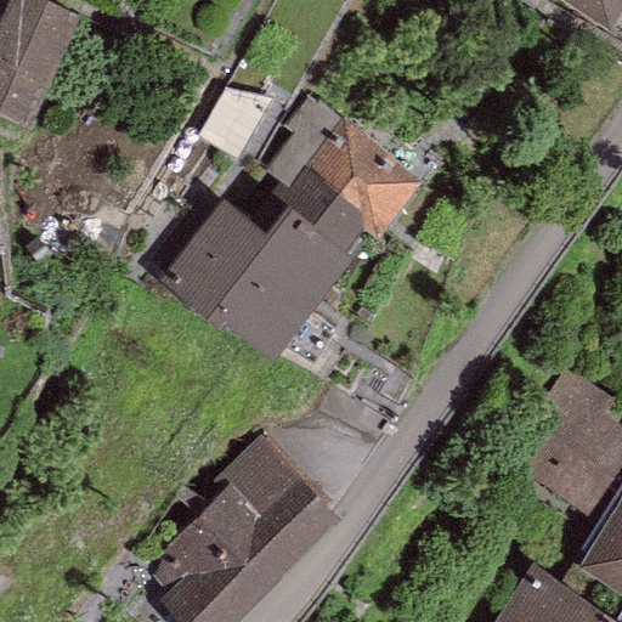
[(49,0),(0,0),(0,1),(0,92),(22,102),(61,5),(49,0)]
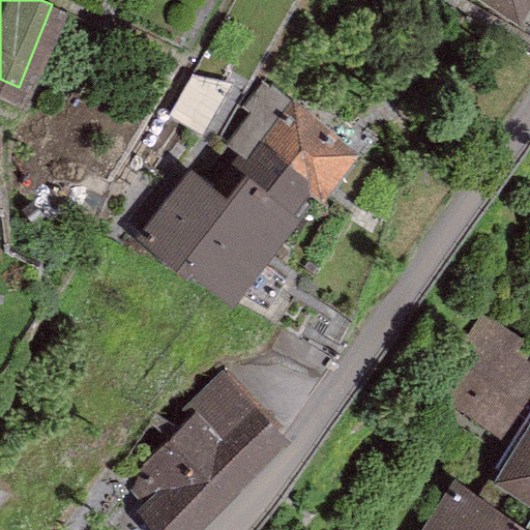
[(529,0),(471,0),(521,30),(529,13),(529,0)]
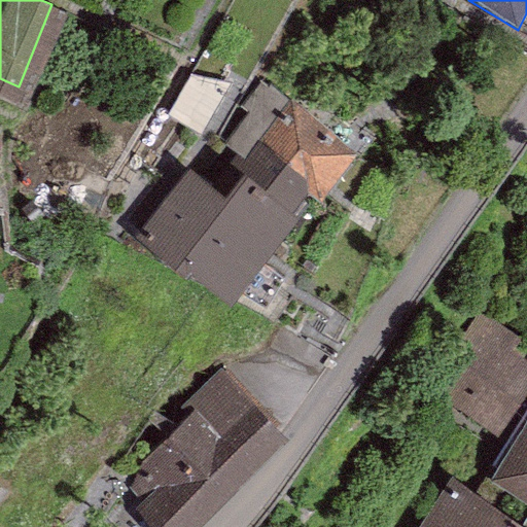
[(290,99),(258,140),(305,178),(304,188),(320,199),(354,151),(290,99)]
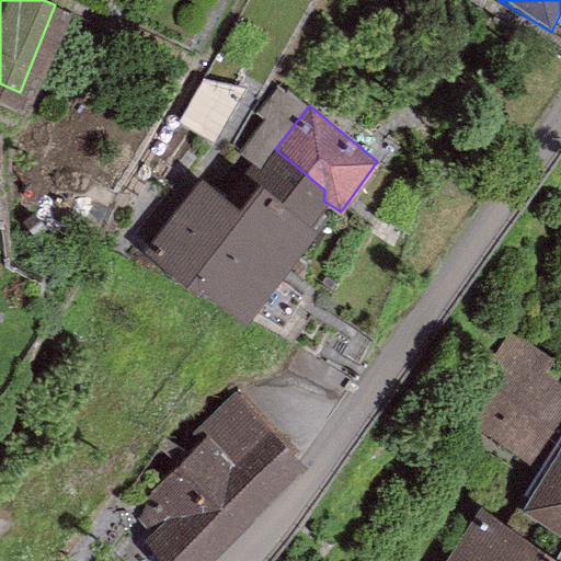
[(201,179),(141,252),(197,297),(199,292),(247,321),(318,231),(308,226),(323,207),(323,201),(324,190),(275,149),(251,182),(259,185),(240,209),(201,179)]
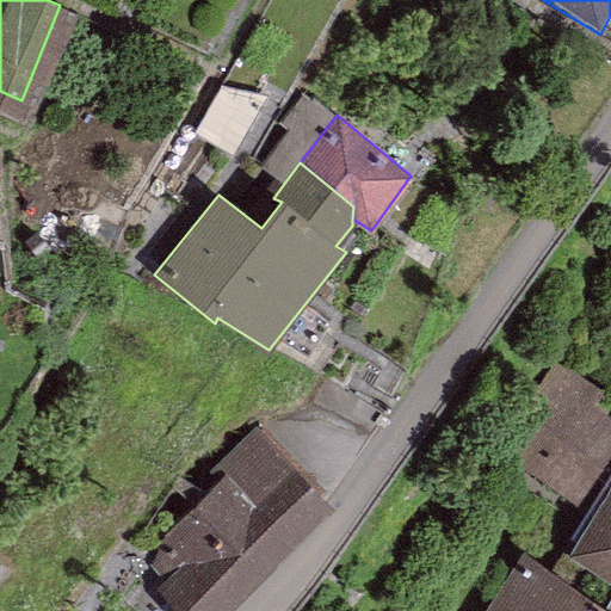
[(590,517),(610,482),(610,420),(590,406),(600,393),(554,364),(492,451),(590,517)]
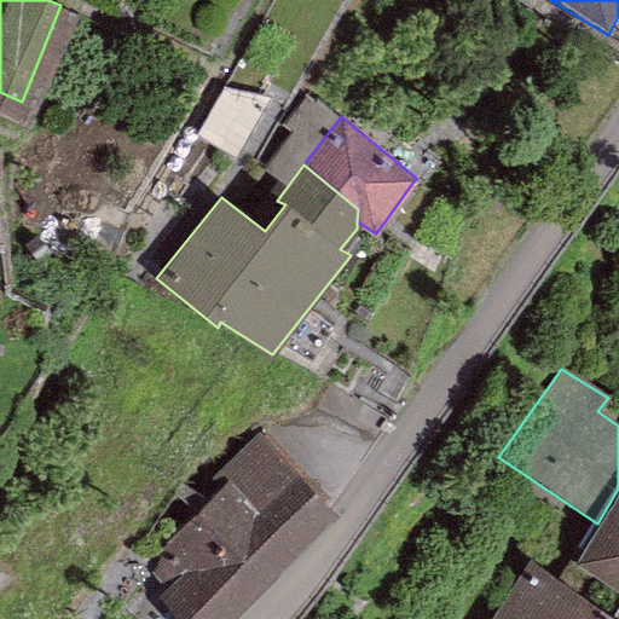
[(227,482),(148,561),(180,618),(233,618),(337,514),(256,434),(219,475),(227,482)]
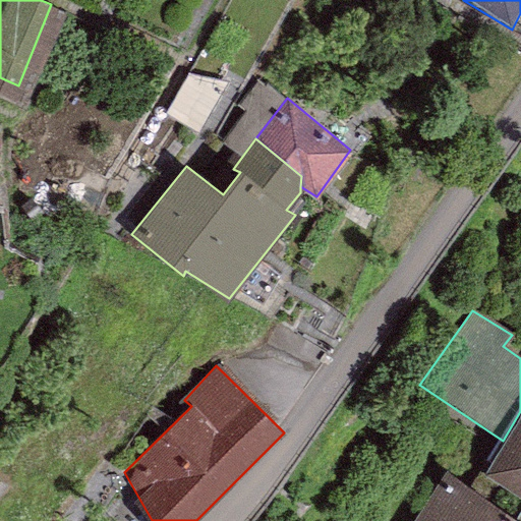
[(482,474),(520,498),(520,411),(503,441),(482,474)]
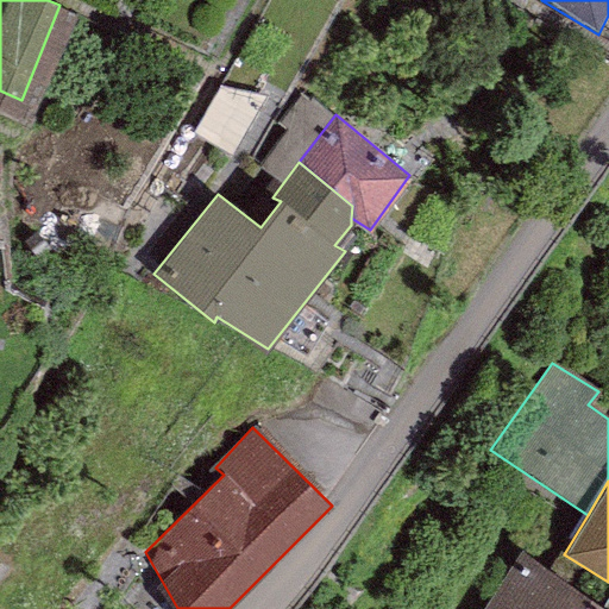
[(482,608),(604,608),(518,553),(482,608)]
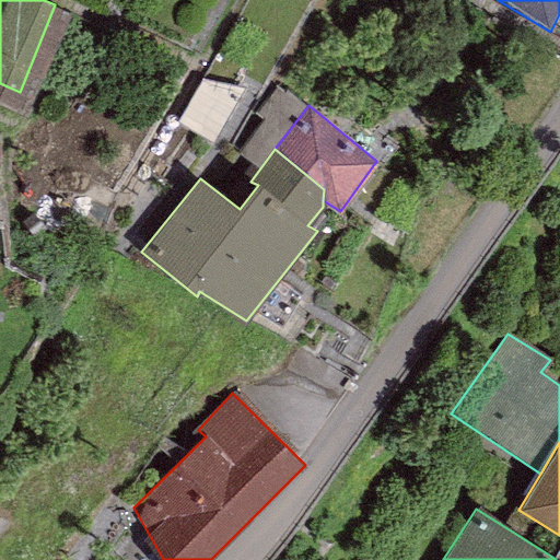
All buildings are outlined.
